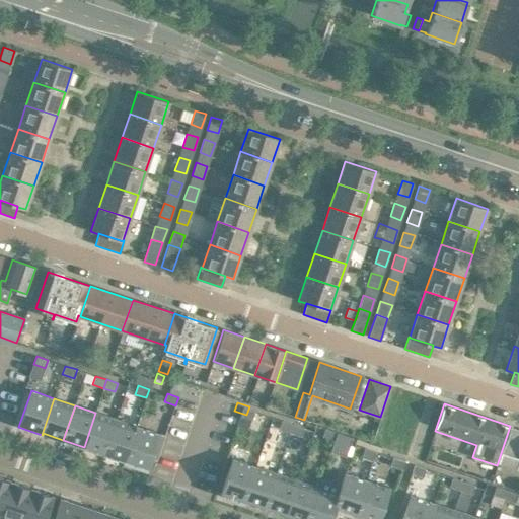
[(117,420),(95,413),(84,447),(104,454),(117,420)]
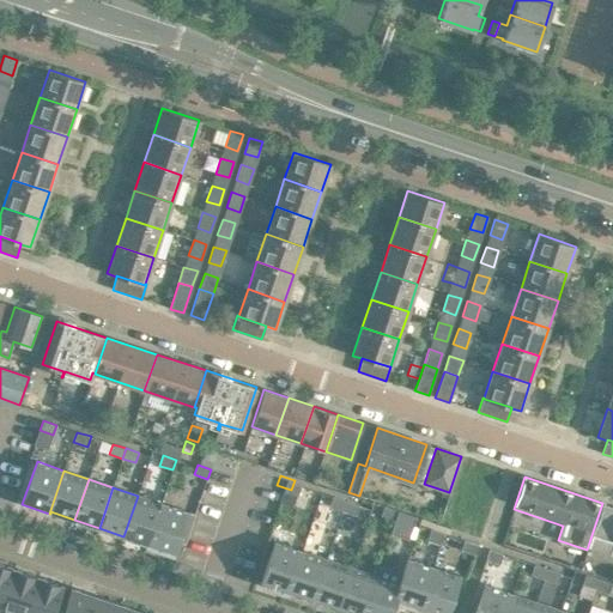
[(337,495),(322,490),(319,499),(333,504),(337,495)]
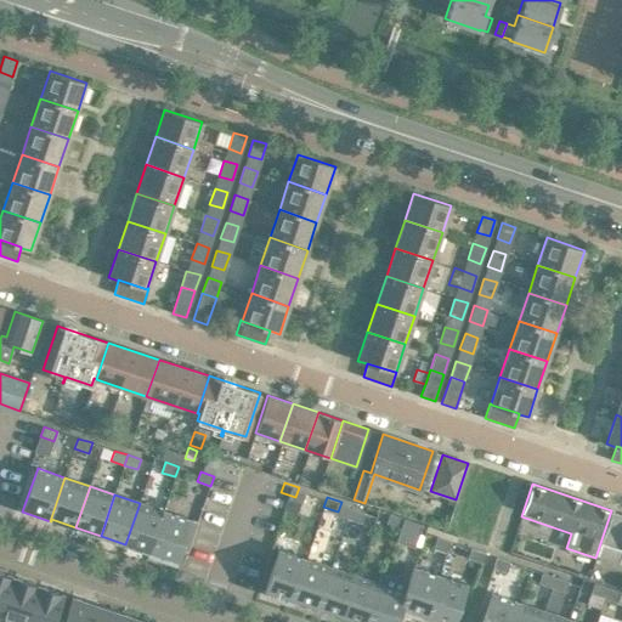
[(355,507),(341,502),(338,512),(351,516),(355,507)]
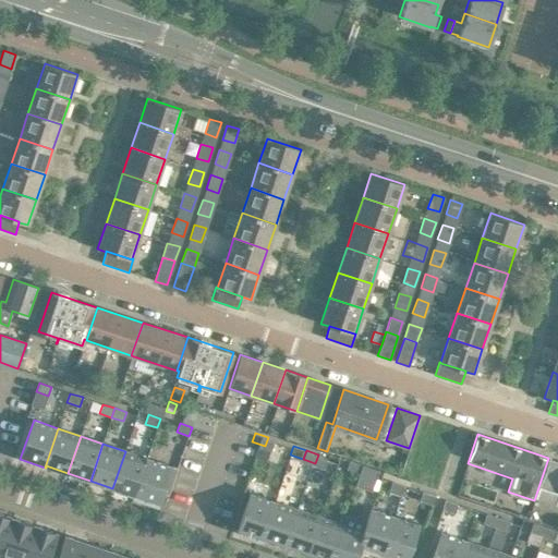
[(147,459),(125,451),(112,488),(134,495),(133,497),(134,498),(147,459)]
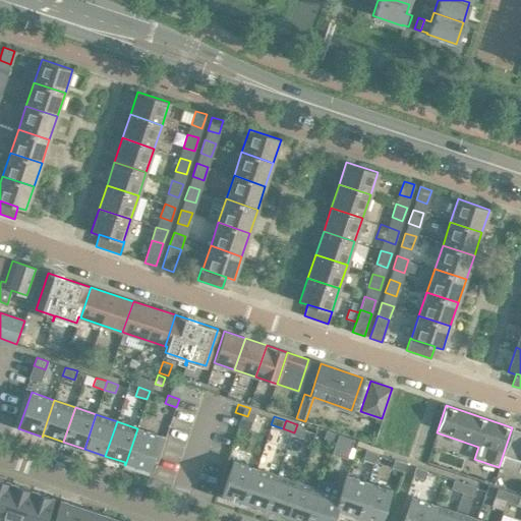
[(329,429),(317,425),(314,433),(326,438),(329,429)]
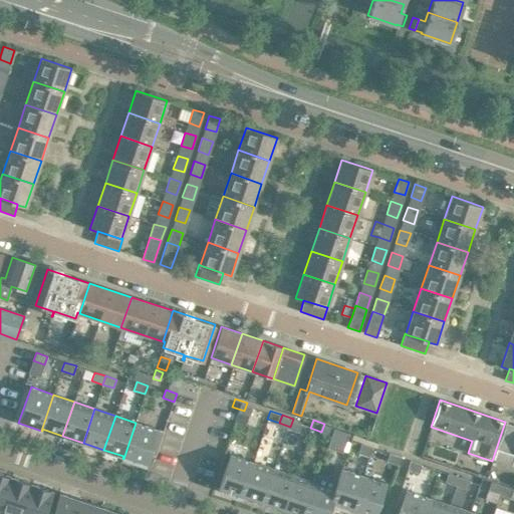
[(513,425),(505,422),(501,433),(513,437),(513,425)]
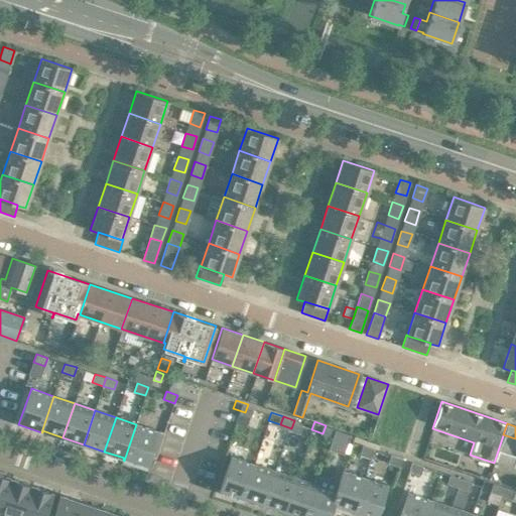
[(147,468),(159,431),(136,424),(124,461),(147,468)]
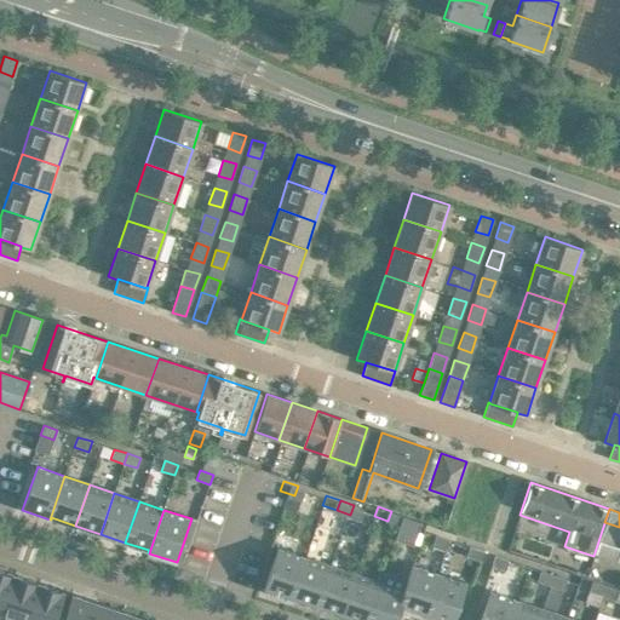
[(399,527),(394,539),(412,545),(420,522),(402,516),(399,527)]
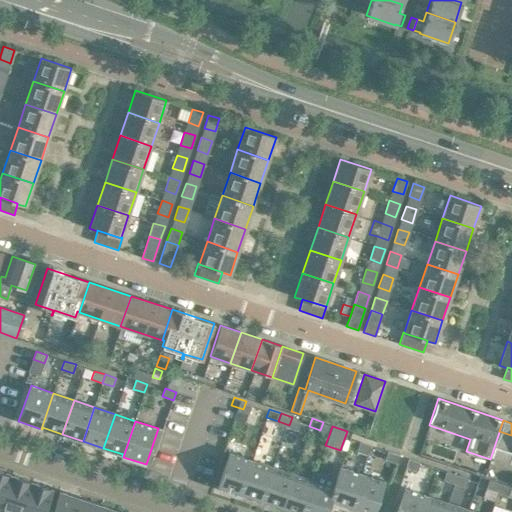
[(511,450),(511,435),(499,431),(491,457),(508,463),(511,450)]
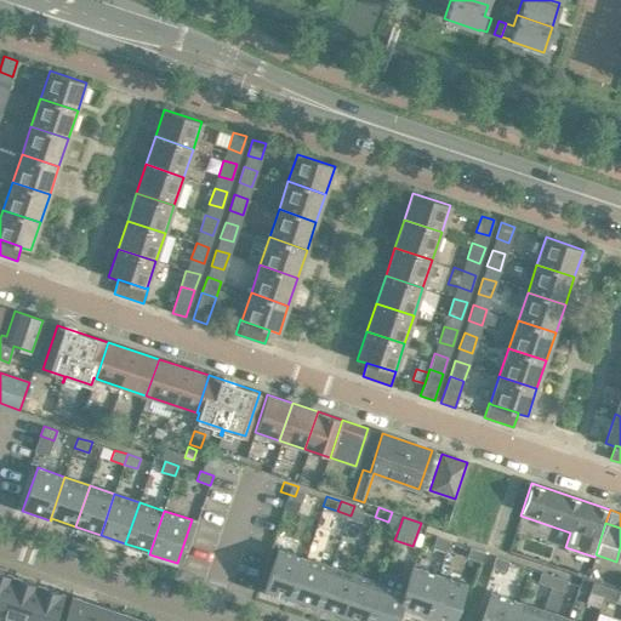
[(440,534),(426,530),(422,540),(437,545),(440,534)]
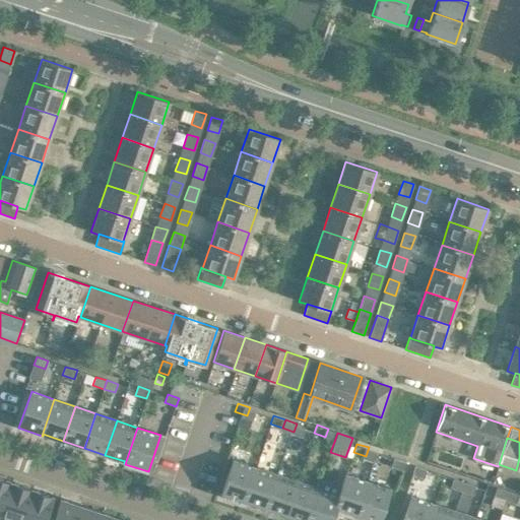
[(380,451),(369,447),(366,456),(377,460),(380,451)]
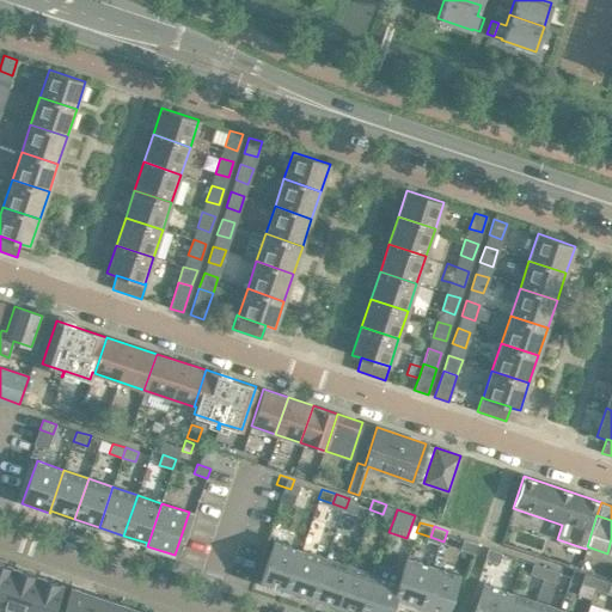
[(292,544),(264,534),(250,577),(265,583),(265,582),(270,583),(270,585),(277,587),(292,544)]
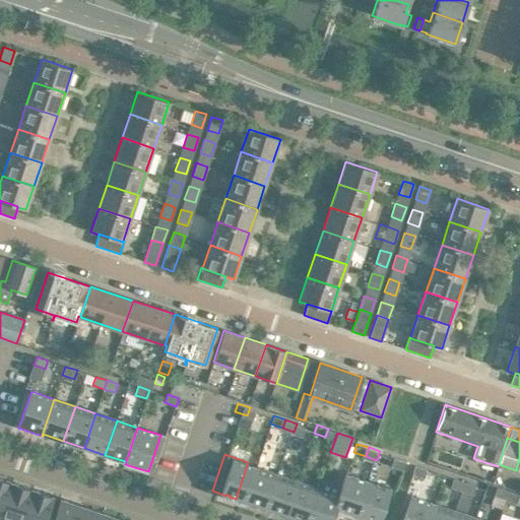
[(268,469),(248,462),(236,499),(240,500),(241,500),(244,501),(244,502),(256,506),(268,469)]
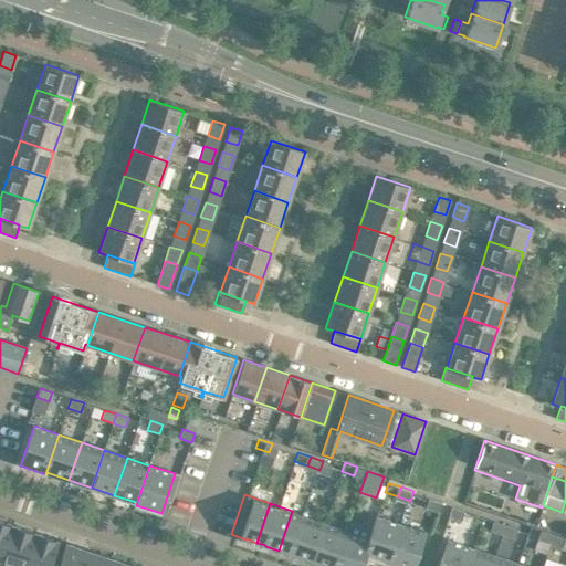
[(464,511),(451,507),(449,516),(461,521),(464,511)]
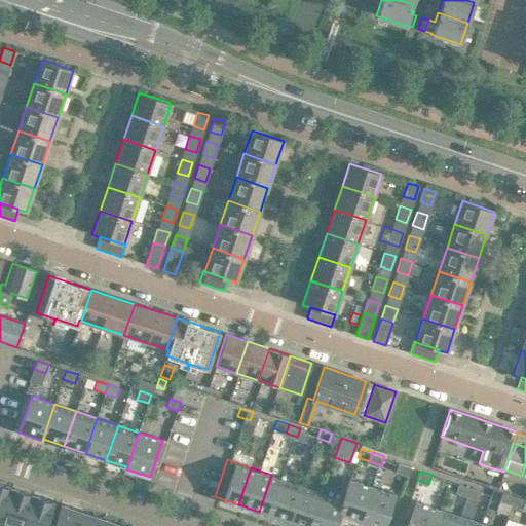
[(293,482),(271,475),(259,512),(264,513),(268,514),(268,515),(280,519),(293,482)]
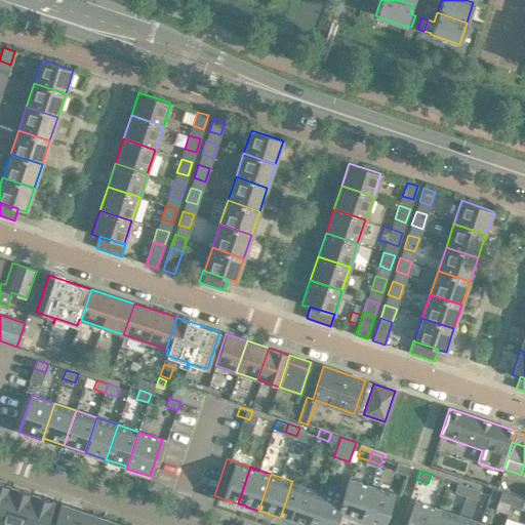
[(341,474),(334,494),(329,511),(333,512),(337,513),(350,517),(362,480),(341,474)]
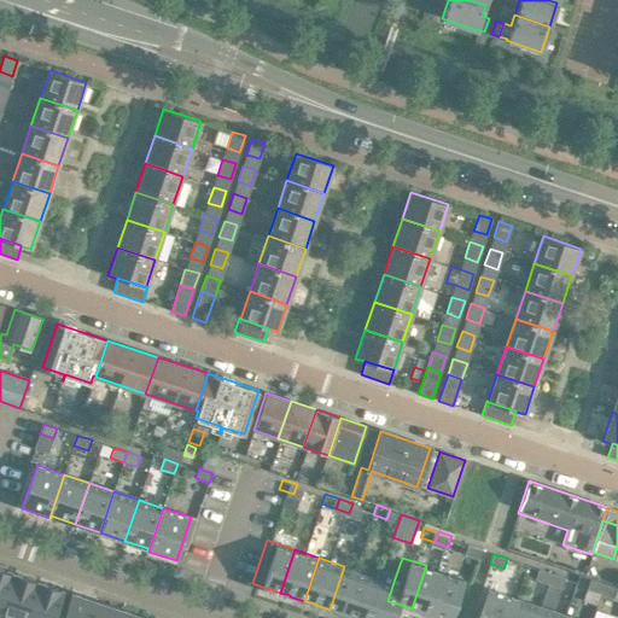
[(439,617),(454,575),(426,565),(412,608),(418,611),(423,612),(438,617),(439,617)]
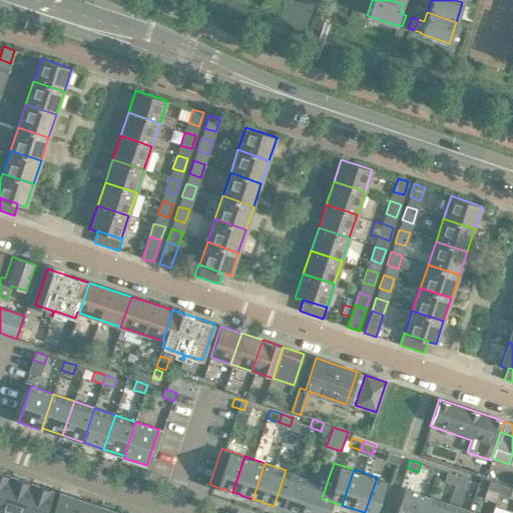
[(306,476),(286,470),(274,506),(278,507),(282,508),(294,512),(306,476)]
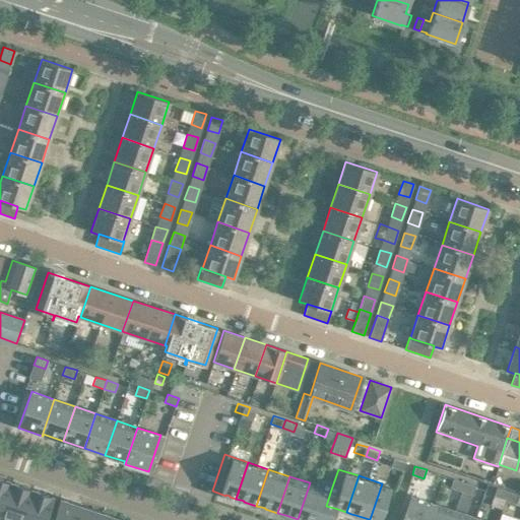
[(0,514),(11,482),(0,478),(0,514)]
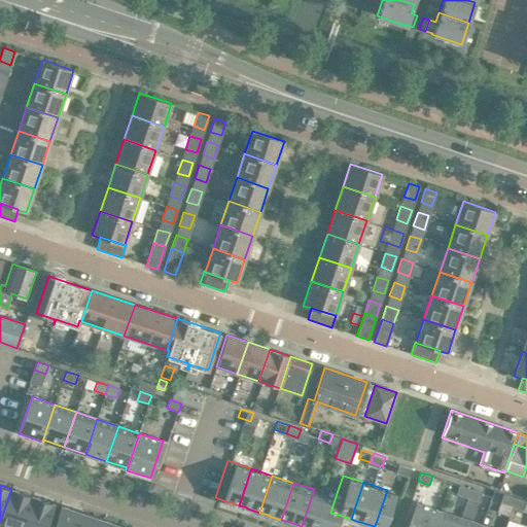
[(470,489),(459,485),(456,494),(467,497),(470,489)]
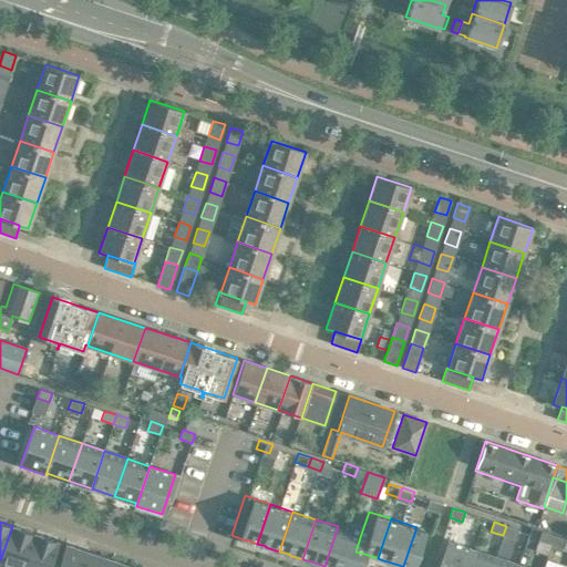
[(22,566),(34,534),(12,526),(0,560),(0,566),(22,566)]
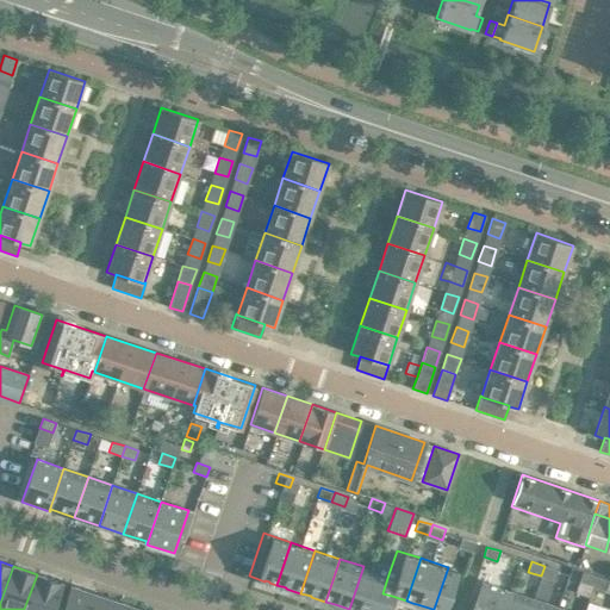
[(388,574),(363,566),(349,609),(350,609),(375,609),(383,593),(388,574)]
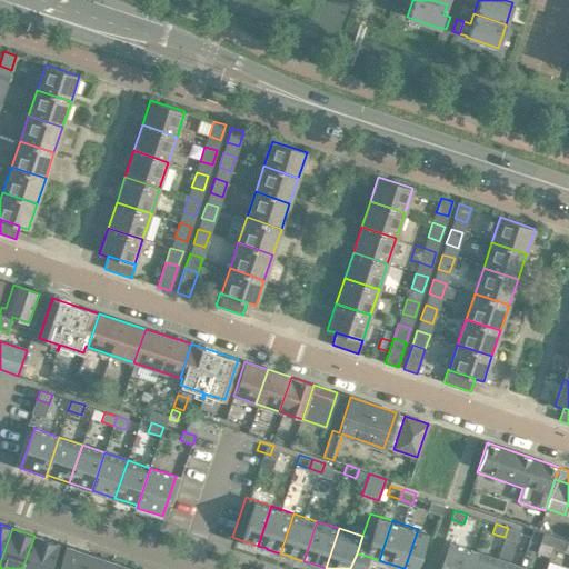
[(505,537),(517,541),(520,532),(508,528),(505,537)]
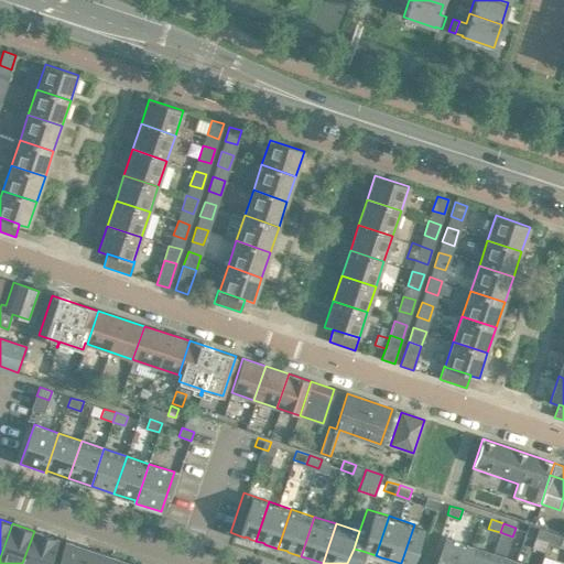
[(539,528),(535,538),(548,542),(551,532),(539,528)]
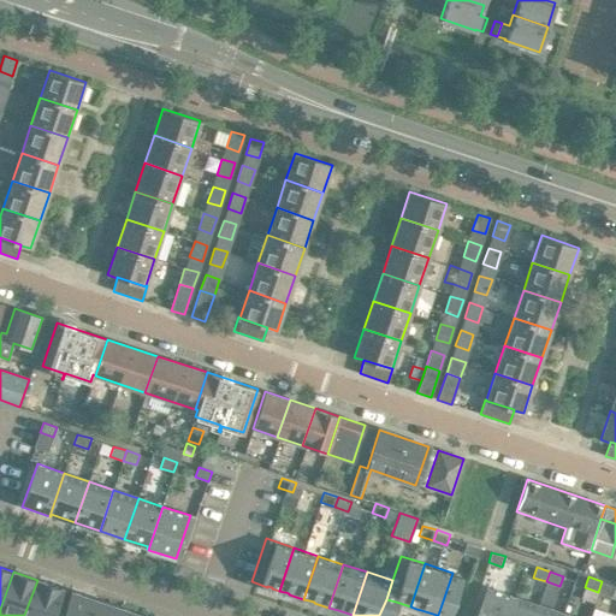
[(53,615),(64,588),(37,580),(24,615),(53,615)]
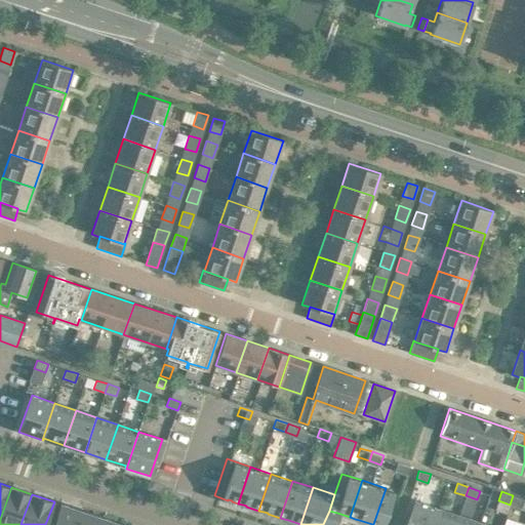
[(521,508),(524,499),(513,495),(510,505),(521,508)]
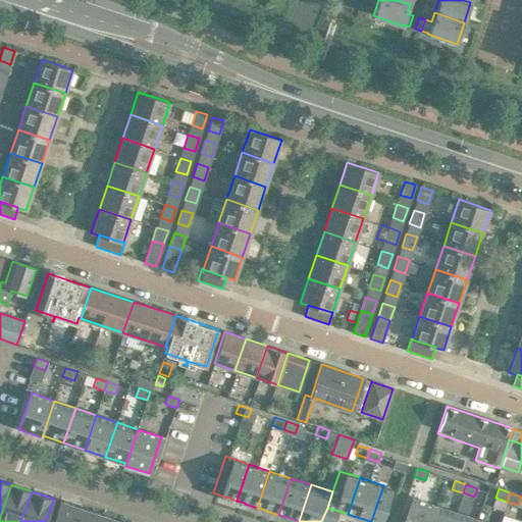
[(429,521),(435,506),(413,498),(404,521),(429,521)]
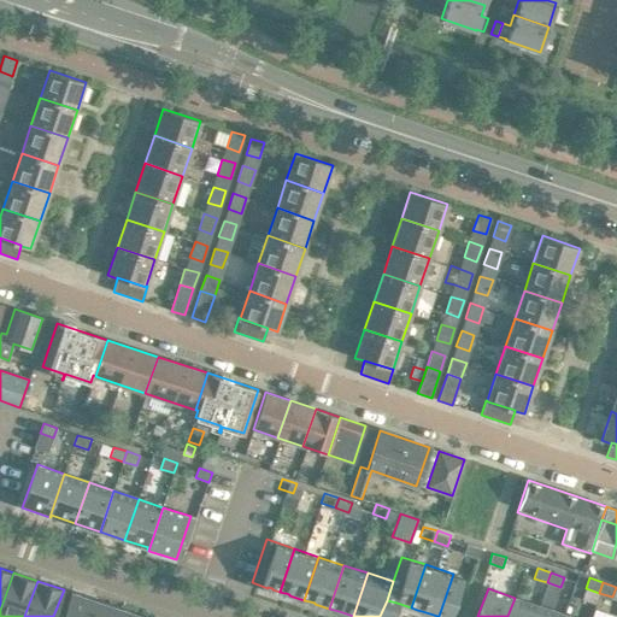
[(89,616),(97,600),(70,592),(60,616),(89,616)]
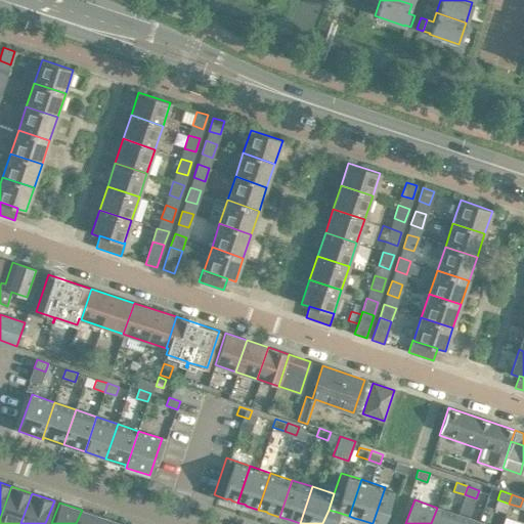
[(454,523),(459,514),(437,508),(431,523),(454,523)]
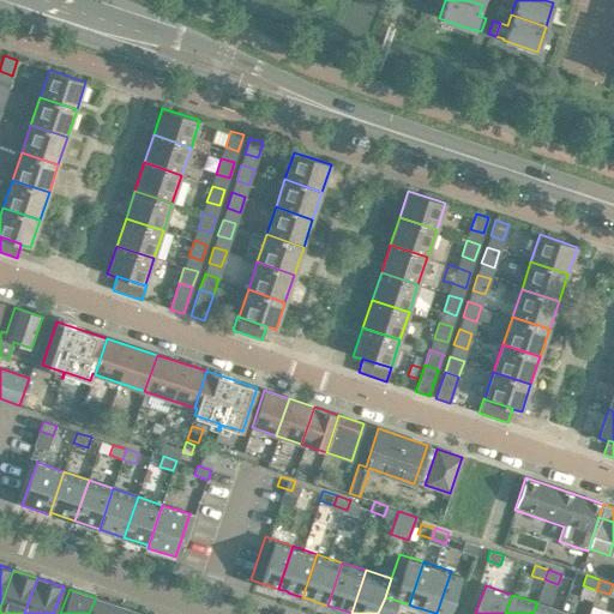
[(116,613),(120,606),(96,597),(89,613),(116,613)]
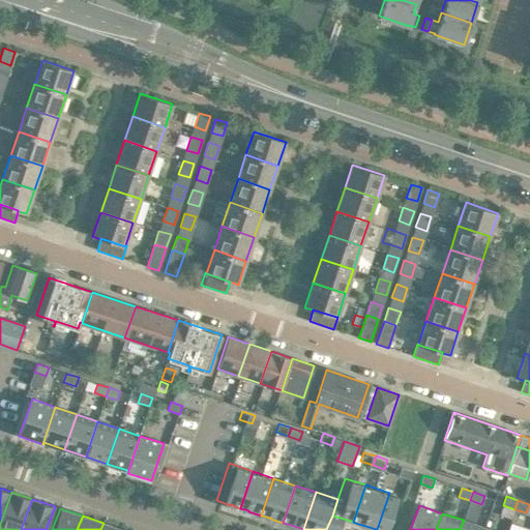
[(483,529),(484,527),(464,520),(460,529),(483,529)]
